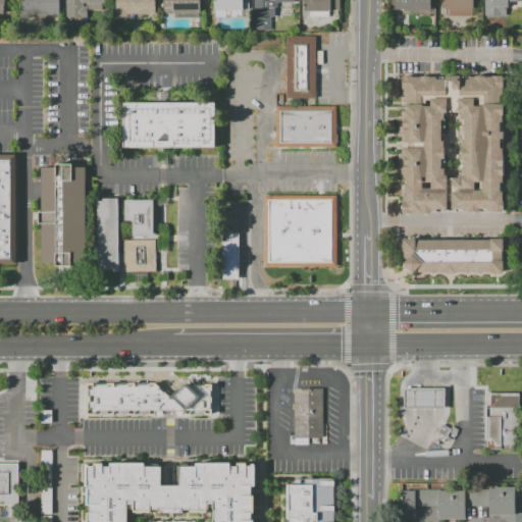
[(18,15),(18,0),(59,0),(59,15),(18,15)]
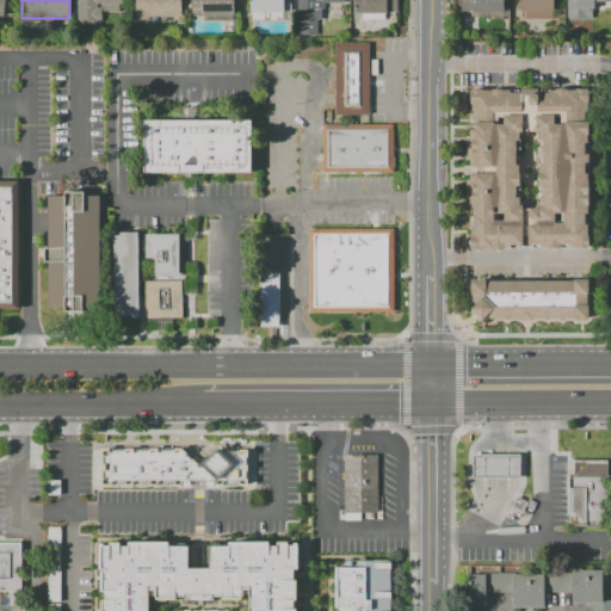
[(76,20),(76,0),(123,0),(123,4),(118,4),(118,12),(100,12),(100,20),(76,20)]
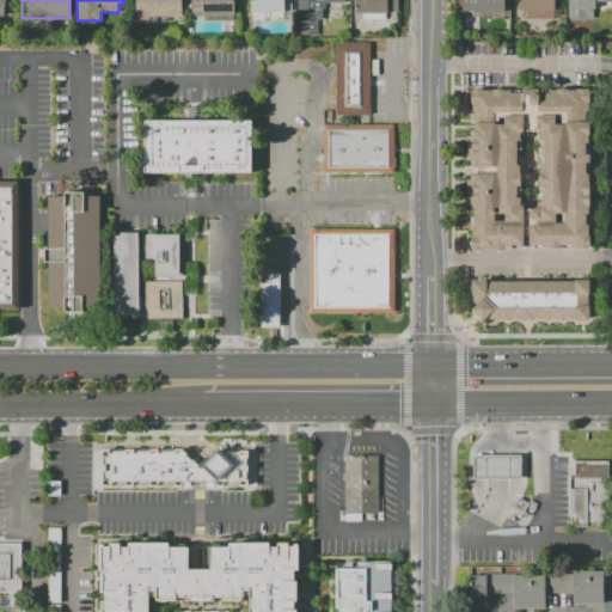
[(135,20),(135,0),(181,0),(181,17),(150,17),(150,20),(135,20)]
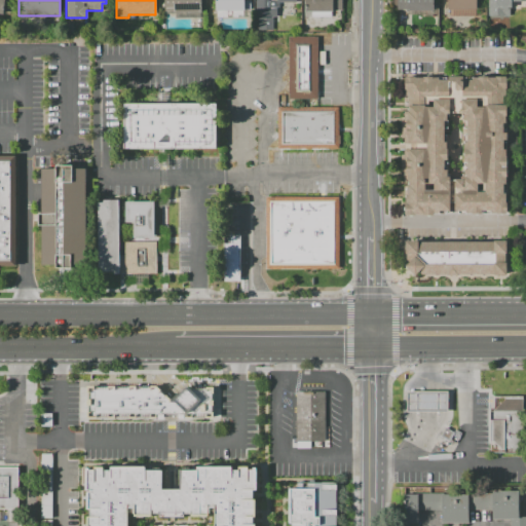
[(164,11),(164,0),(200,0),(200,17),(176,17),(176,13),(166,13),(166,11),(164,11)]
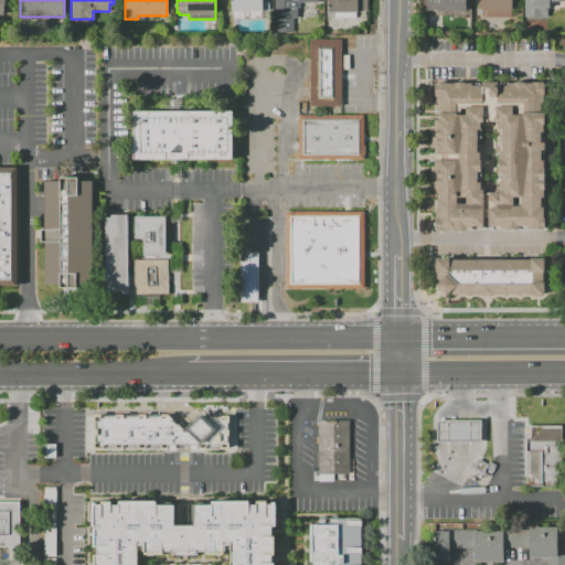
[(231,11),(231,0),(268,0),(268,9),(262,9),(262,11),(231,11)]
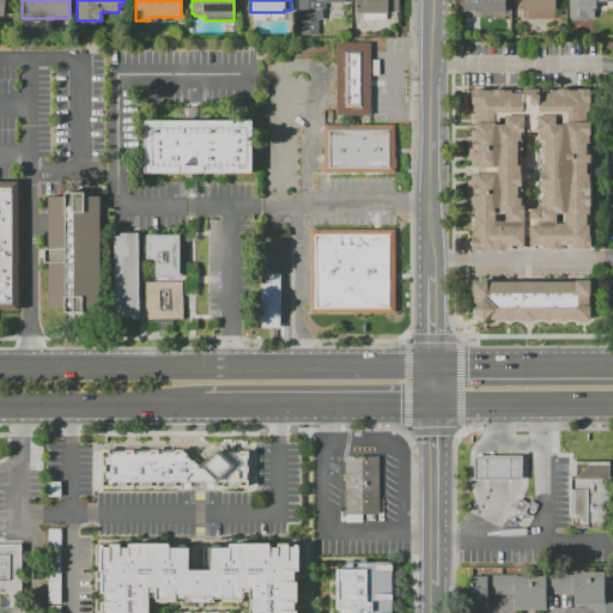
[(323,19),(299,19),(299,0),(345,0),(346,2),(326,2),(326,8),(323,8),(323,19)]
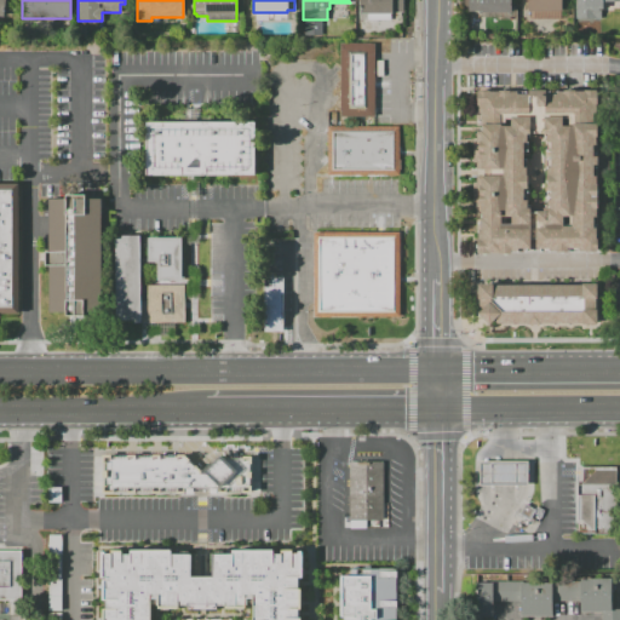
[(360,13),(360,0),(403,0),(403,12),(391,12),(391,19),(367,19),(367,13),(360,13)]
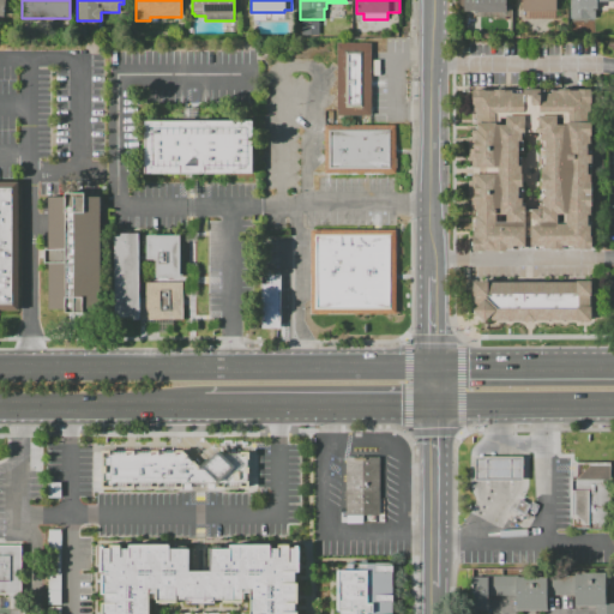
[(463,11),(463,0),(506,0),(506,12),(474,12),(474,11),(463,11)]
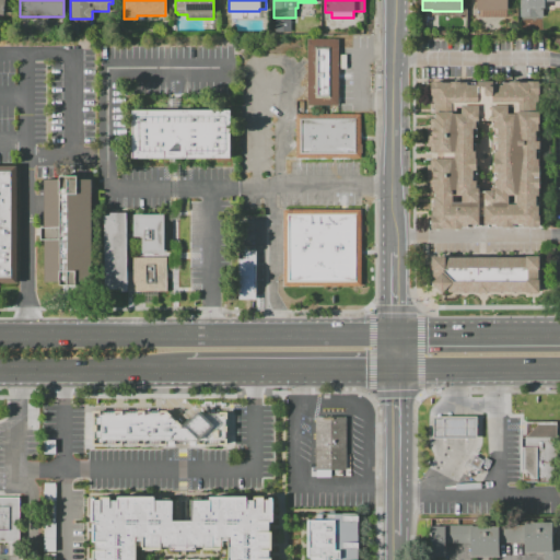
[(476,16),(476,0),(508,0),(508,16),(476,16)]
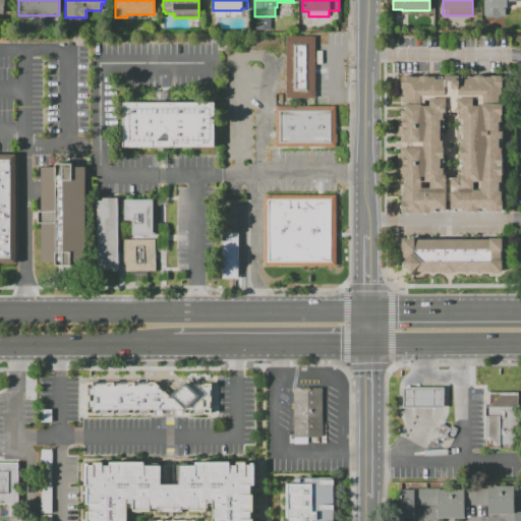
[(483,15),(483,0),(520,0),(520,1),(507,1),(507,7),(505,7),(505,15),(483,15)]
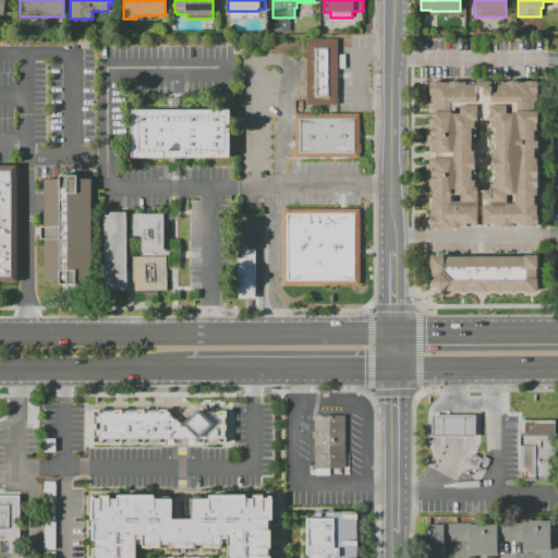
[(275,32),(275,19),(290,19),(290,32),(275,32)]
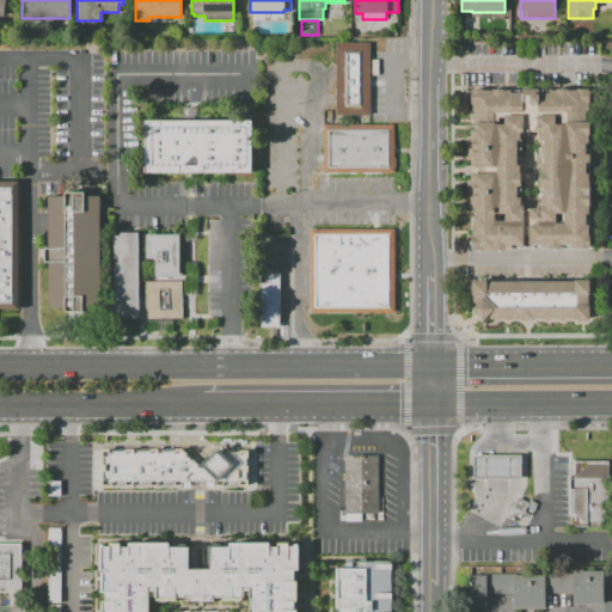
[(336,43),(372,43),(371,115),(335,115),(336,43)]
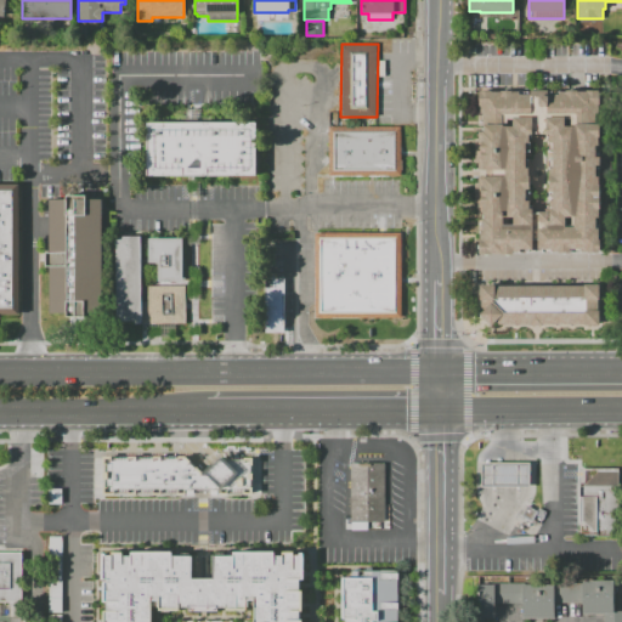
[(513,91),(519,91),(519,94),(530,94),(530,90),(548,90),(548,94),(559,94),(559,91),(566,91),(566,90),(577,90),(577,91),(586,91),(586,90),(599,91),(599,113),(597,113),(597,124),(599,124),(599,145),(595,145),(595,157),(599,157),(598,165),(595,165),(595,177),(598,177),(598,184),(599,184),(600,184),(599,209),(598,209),(598,241),(599,241),(600,241),(600,250),(599,250),(599,253),(587,253),(558,252),(552,252),(552,249),(520,249),(520,252),(513,252),(513,254),(501,254),(501,253),(492,253),(492,254),(480,254),(479,254),(479,239),(480,239),(480,232),(482,232),(482,214),(479,214),(479,207),(475,207),(475,182),(479,184),(479,176),(491,176),(491,170),(479,170),(479,162),(475,162),(475,139),(478,139),(478,131),(482,131),(482,125),(478,125),(478,105),(479,105),(479,91),(480,91),(480,90),(513,91)]
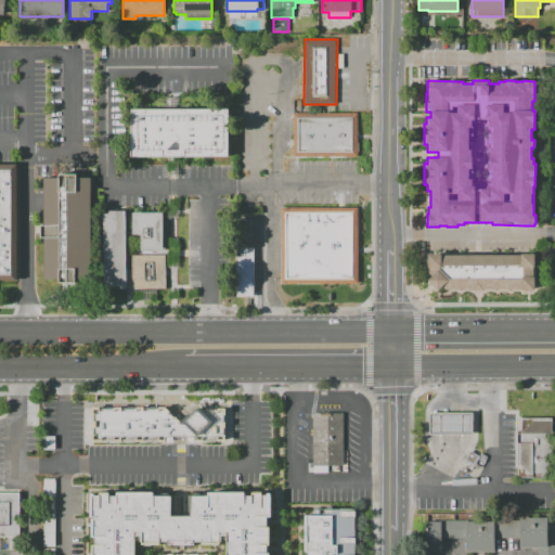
[(130,110),(228,108),(228,156),(130,157),(130,110)]
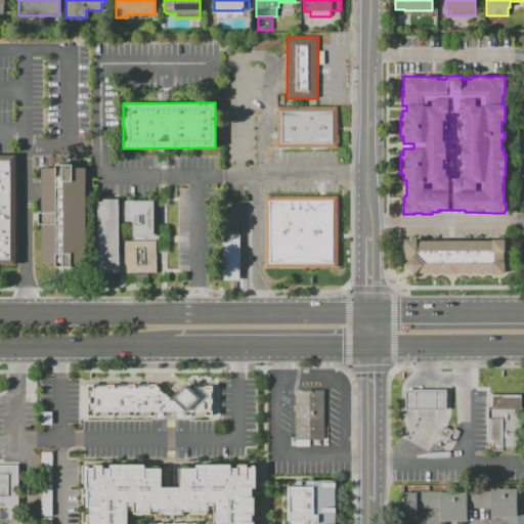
[(277,106),(339,106),(339,149),(277,148),(277,106)]
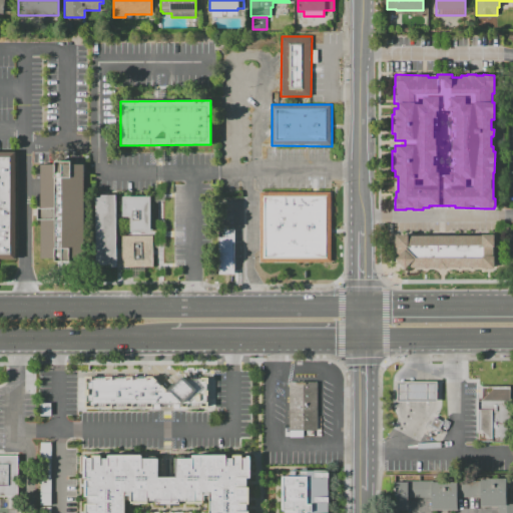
[(0,152),(15,152),(16,261),(0,261),(0,152)]
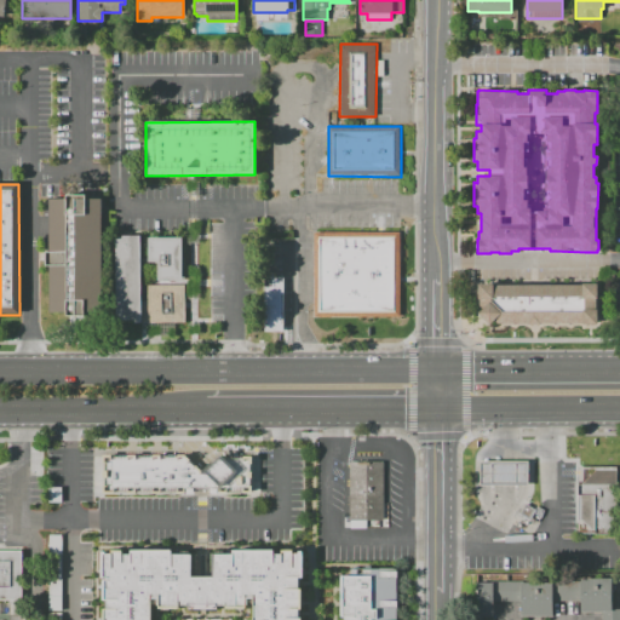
[(50,311),(50,265),(44,265),(45,252),(49,252),(50,197),(65,197),(65,194),(85,194),(85,197),(101,197),(101,313),(84,311),(84,315),(67,315),(67,311),(50,311)]
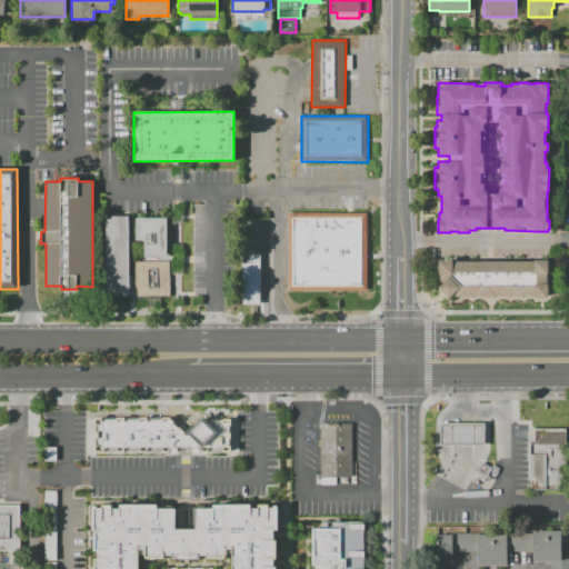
[(288,213),(367,213),(367,291),(288,291),(288,213)]
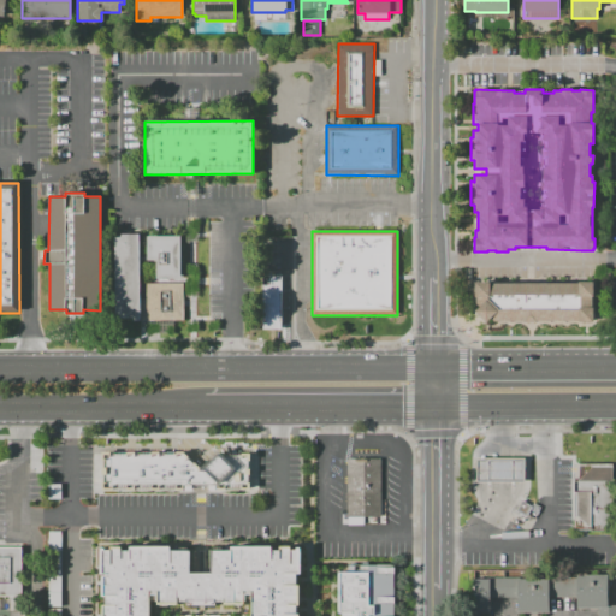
[(146,283),(183,283),(183,321),(132,321),(132,318),(114,318),(114,237),(120,237),(120,234),(140,234),(140,298),(146,298),(146,283)]
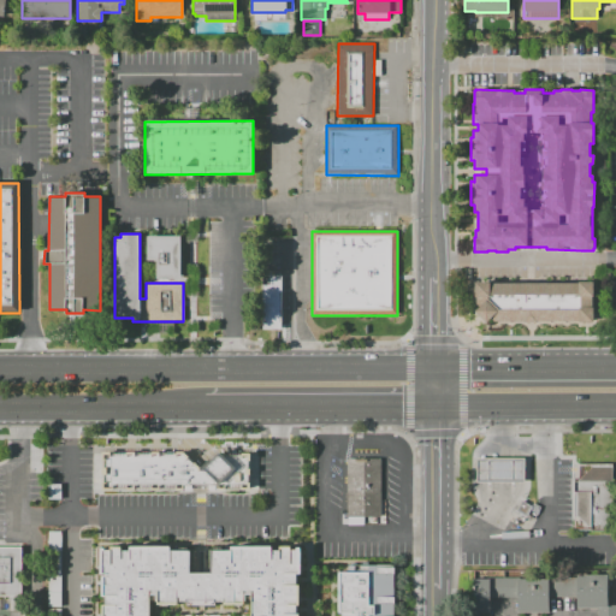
[(157,260),(147,260),(147,235),(181,236),(179,278),(155,278),(157,260)]
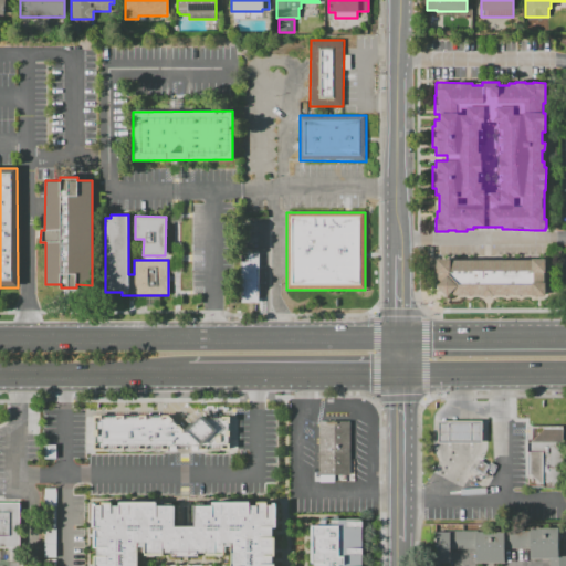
[(241,252),(260,252),(260,303),(241,303),(241,252)]
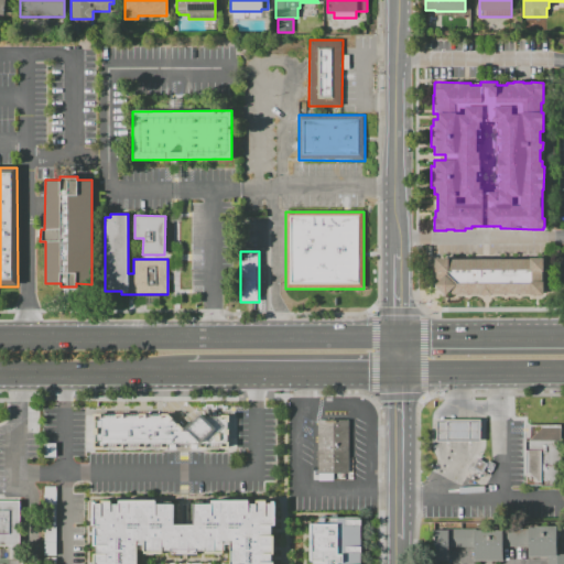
[(435,258),(448,258),(448,260),(529,259),(529,257),(543,257),(543,295),(529,295),(529,294),(491,294),(491,295),(480,295),(480,294),(452,294),(448,291),(444,295),(435,286),(435,258)]
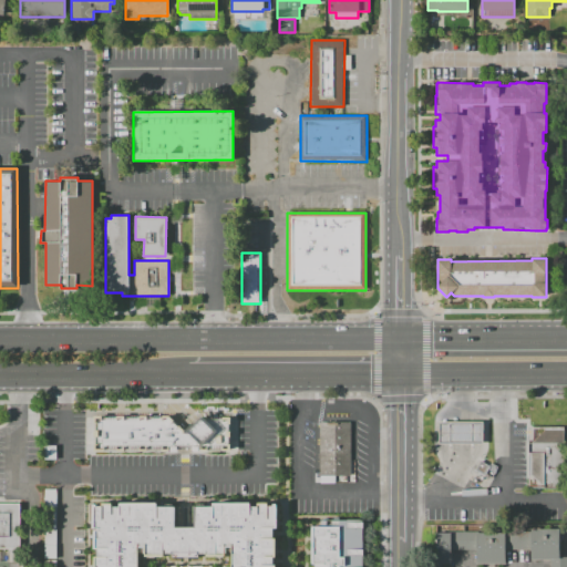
[(86,452),(235,452),(235,404),(86,403),(86,452)]
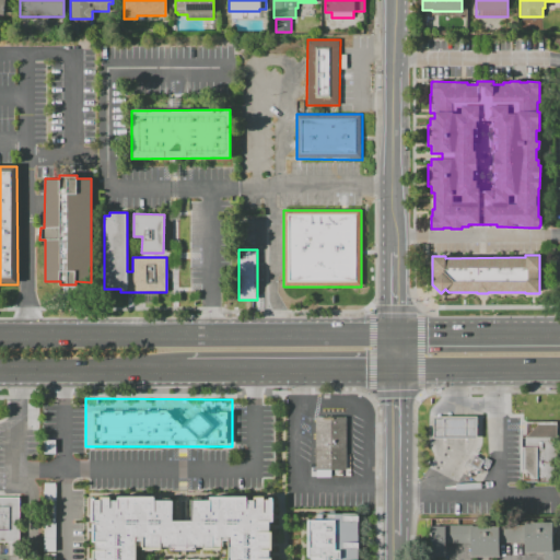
[(315,417),(348,417),(349,470),(316,470),(315,417)]
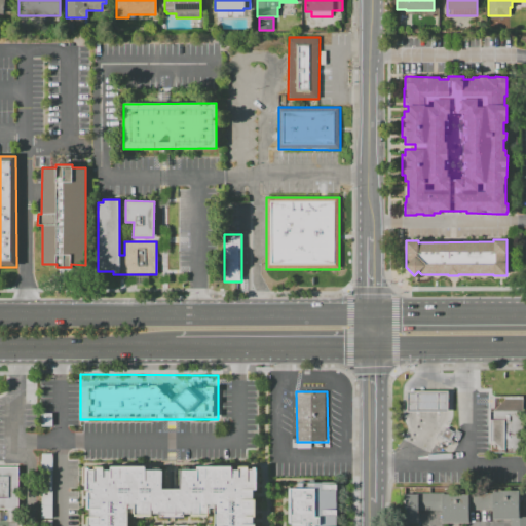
[(407,391),(448,391),(448,411),(407,411),(407,391)]
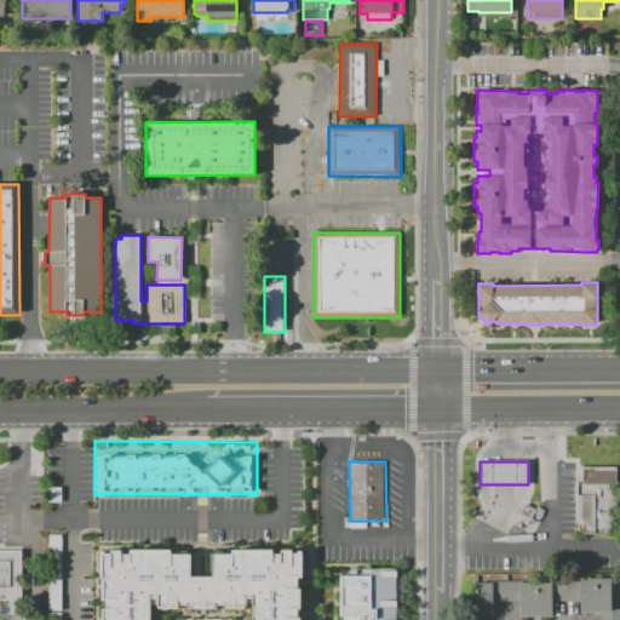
[(578,469),(616,468),(618,533),(578,533),(578,469)]
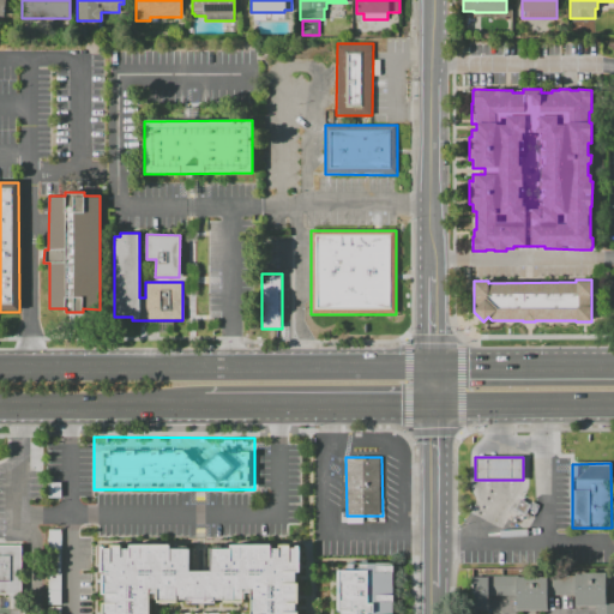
[(522,499),(539,507),(528,528),(511,518),(522,499)]
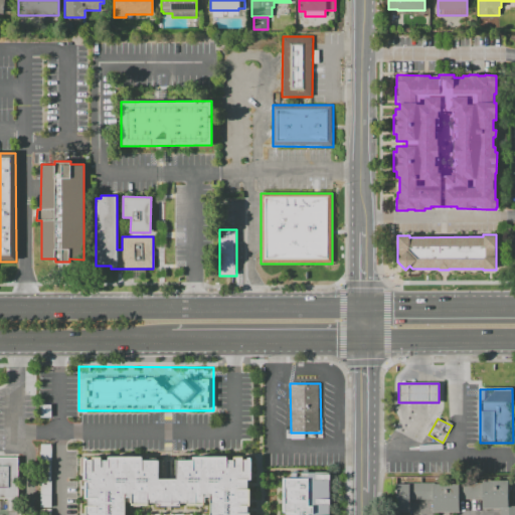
[(38,445),(39,506),(50,506),(50,445),(38,445)]
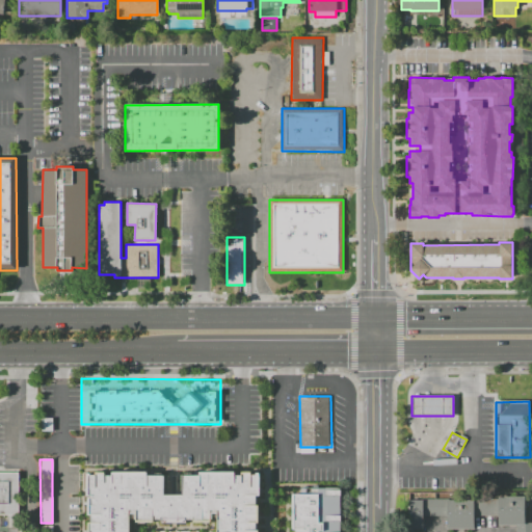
[(0,472),(17,472),(18,513),(0,513),(0,472)]
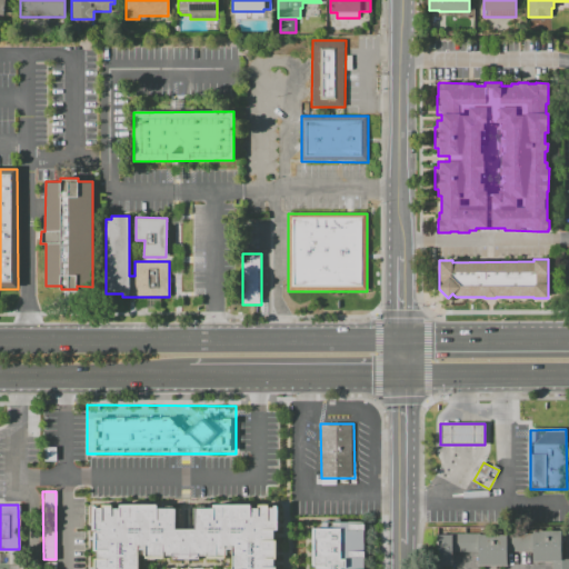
[(92,568),(93,505),(176,505),(176,527),(193,528),(193,505),(275,505),(275,568),(230,568),(230,562),(138,562),(138,568),(92,568)]
